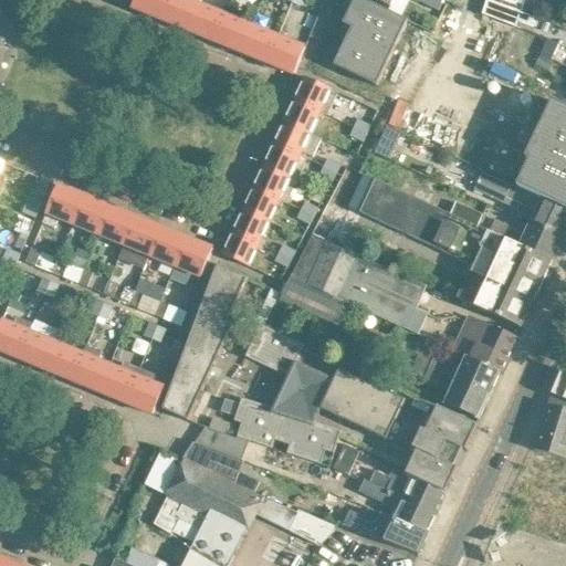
[(135,0),(133,9),(160,20),(167,0),(135,0)]
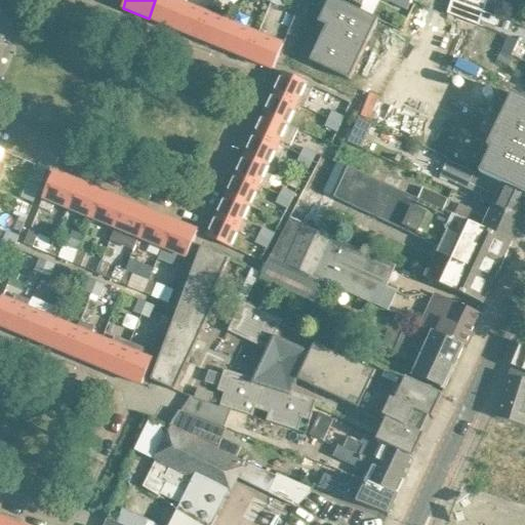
[(170,28),(173,29),(184,4),(173,0),(155,0),(149,18),(151,19),(168,27),(170,28)]
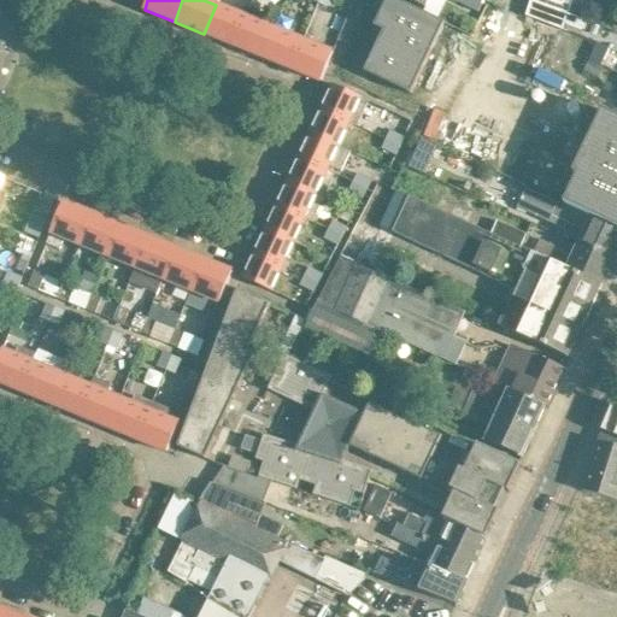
[(465,0),(463,7),(476,13),(481,4),(472,0),(465,0)]
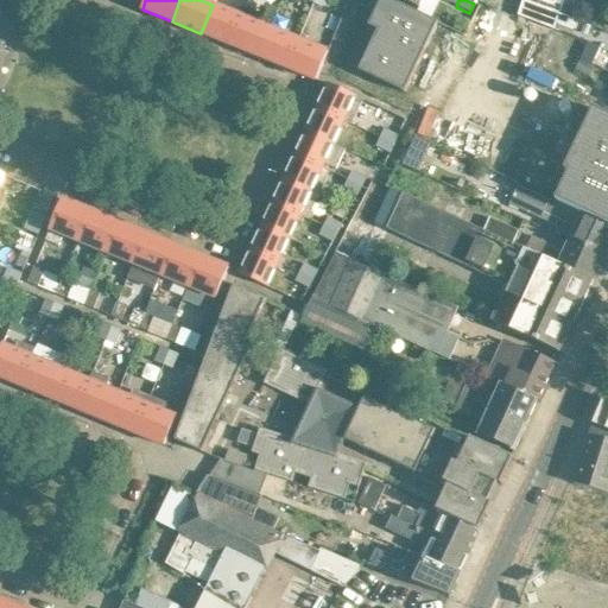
[(523,0),(523,1),(549,11),(559,14),(564,0),(523,0)]
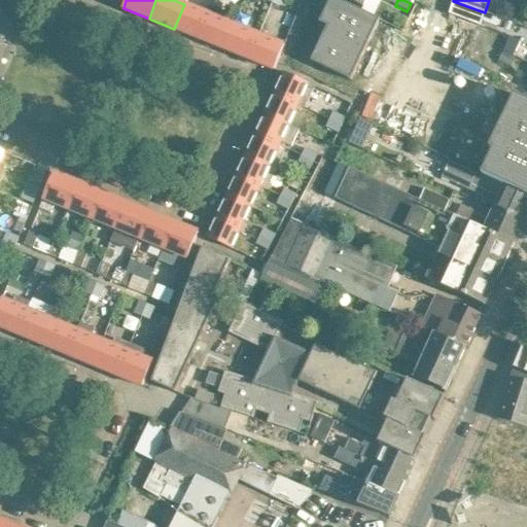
[(330,42),(319,66),(359,85),(388,24),(340,1),(322,38),(330,42)]
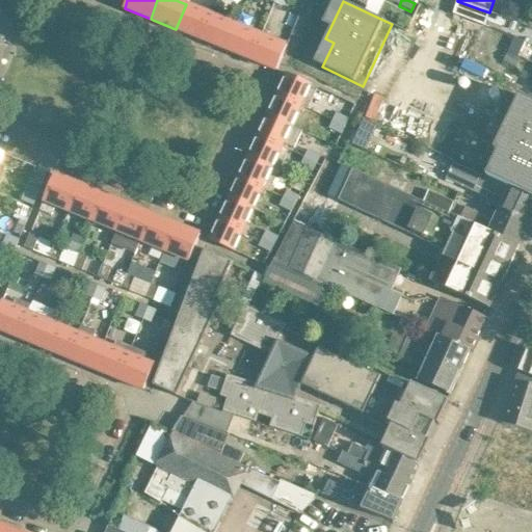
[(457,1),(453,15),(481,25),(485,26),(487,22),(504,28),(507,19),(489,12),(480,9),(457,1)]
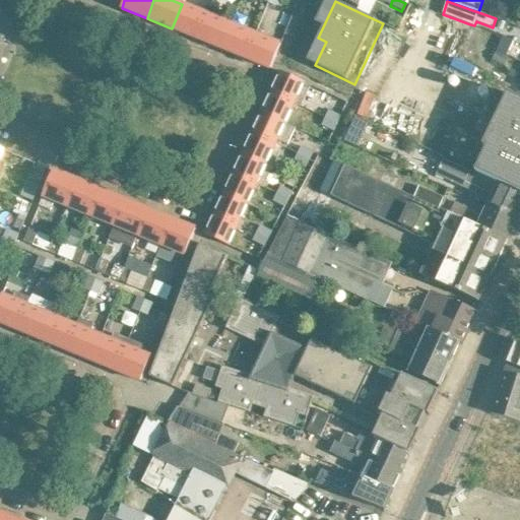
[(182,4),(172,28),(197,39),(207,14),(182,4)]
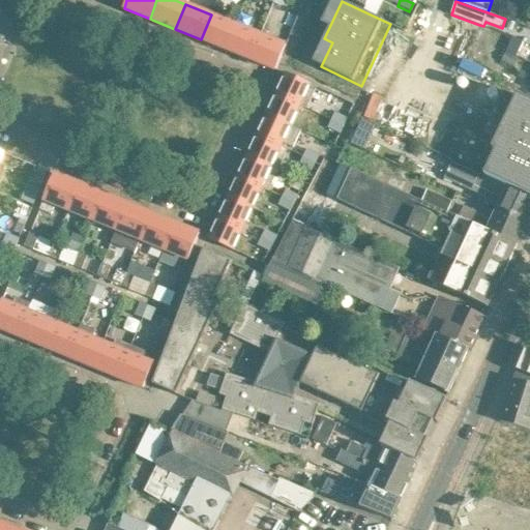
[(201,39),(226,50),(236,25),(225,20),(228,13),(213,7),(211,15),(201,39)]
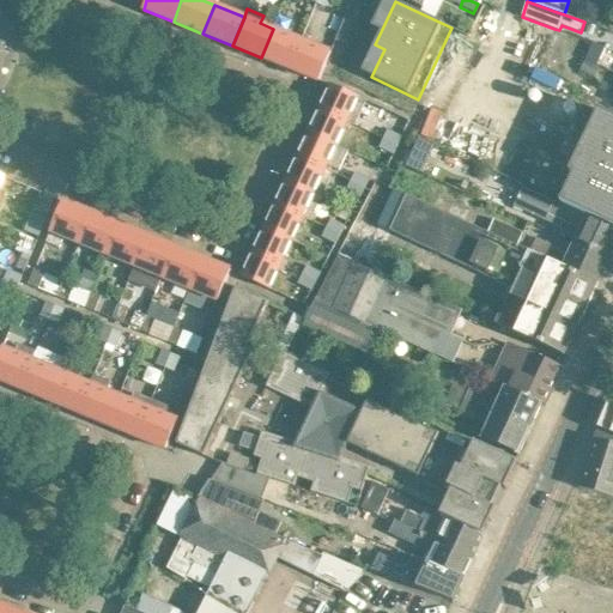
[(547,28),(528,67),(565,84),(564,34),(547,28)]
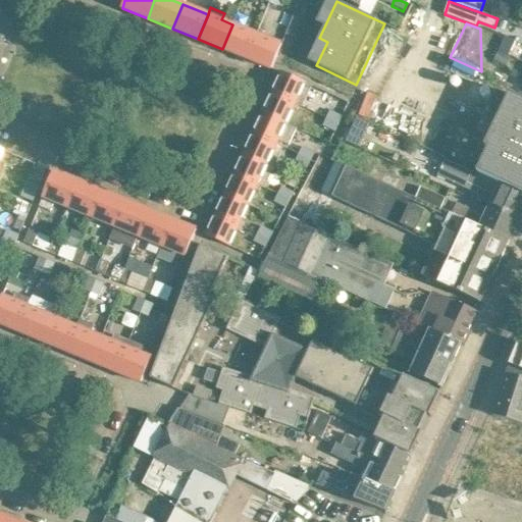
[(232,24),(222,49),(248,59),(258,35),(232,24)]
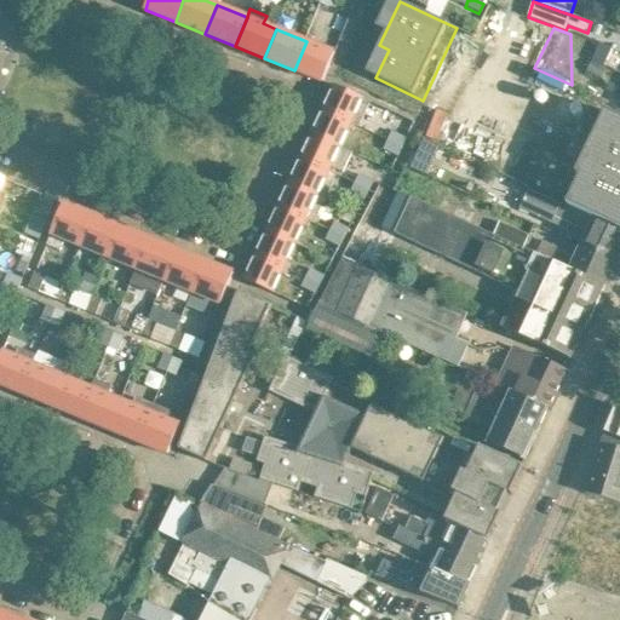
[(306,41),(294,70),(322,82),(334,53),(306,41)]
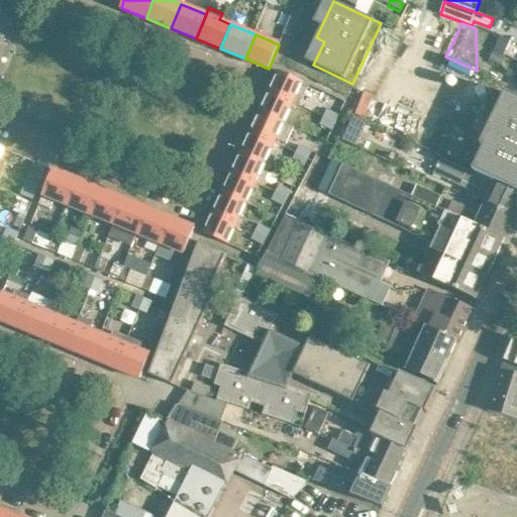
[(501,36),(494,50),(506,57),(513,41),(501,36)]
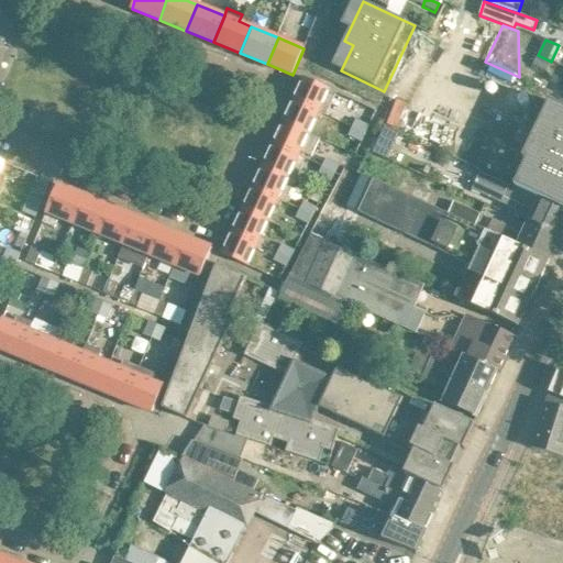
[(538,55),(533,66),(550,73),(554,63),(551,62),(538,55)]
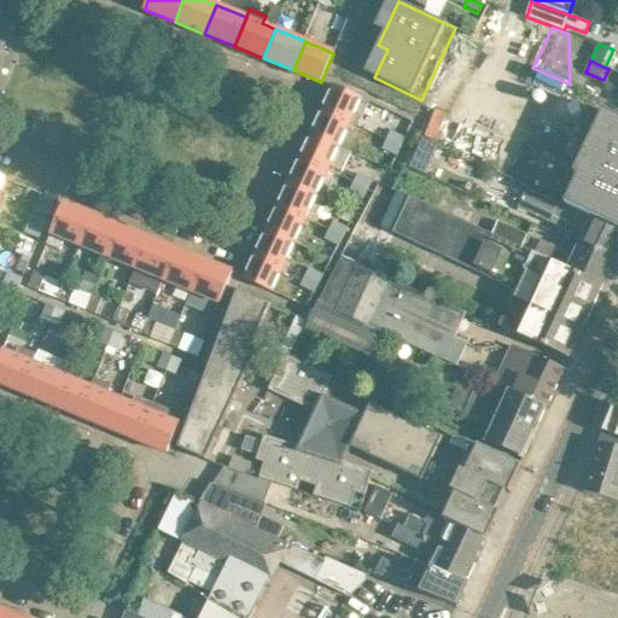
[(322,109),(354,124),(357,126),(368,101),(333,86),(322,109)]
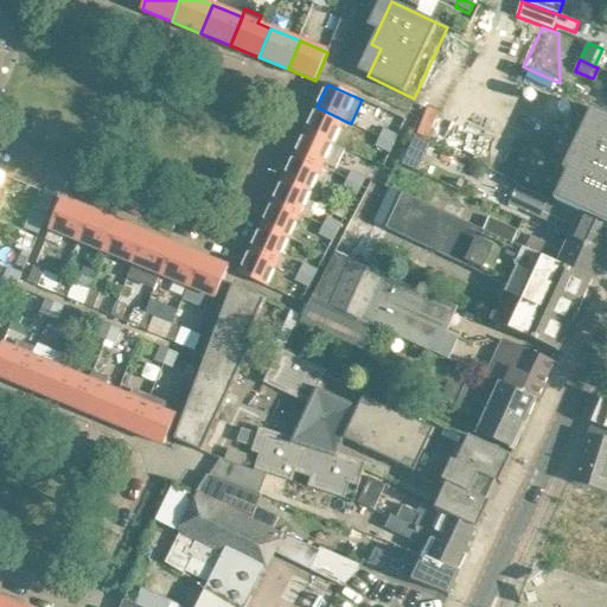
[(317,107),(306,131),(332,144),(340,127),(345,129),(347,122),(317,107)]
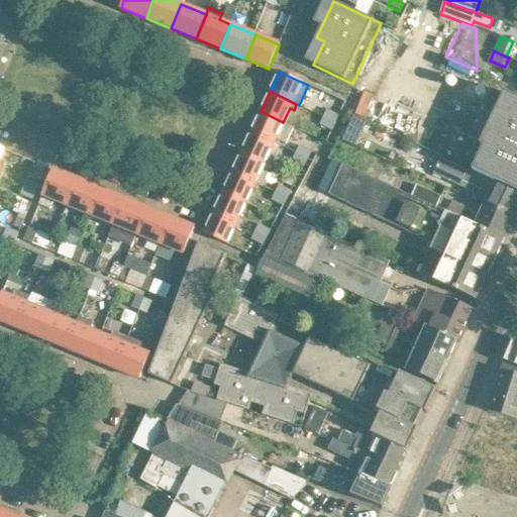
[(484,147),(473,171),(516,192),(516,98),(506,93),(481,145),(484,147)]
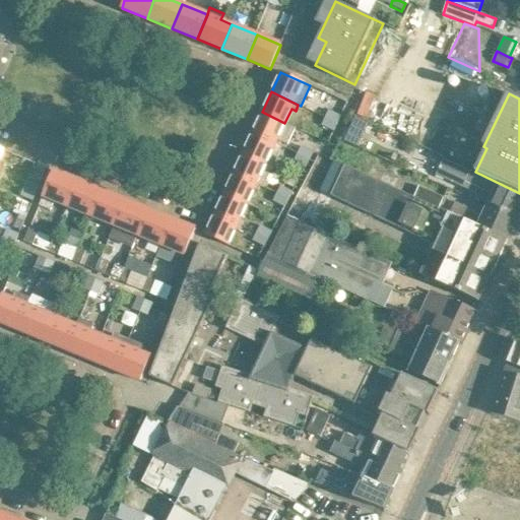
[(329,109),(326,117),(337,123),(341,115),(329,109)]
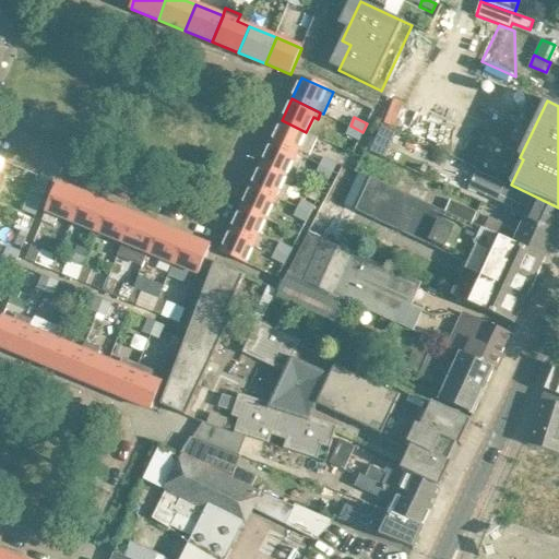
[(271,142),(296,154),(298,151),(309,156),(318,138),(306,132),(282,120),(271,142)]
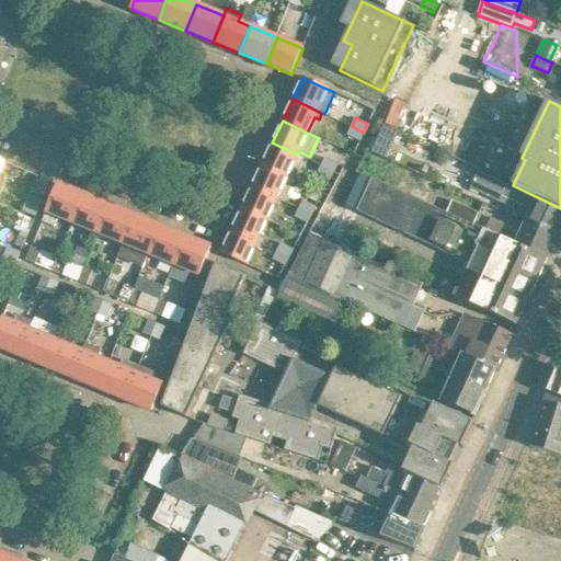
[(364,133),(352,126),(347,135),(361,141),(364,133)]
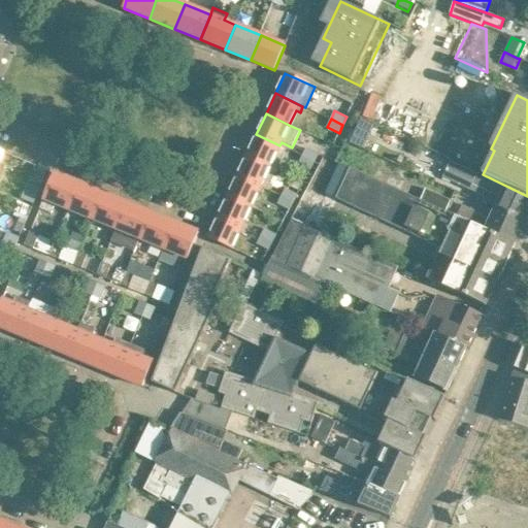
[(256,134),(246,156),(276,169),(286,149),(279,145),(256,134)]
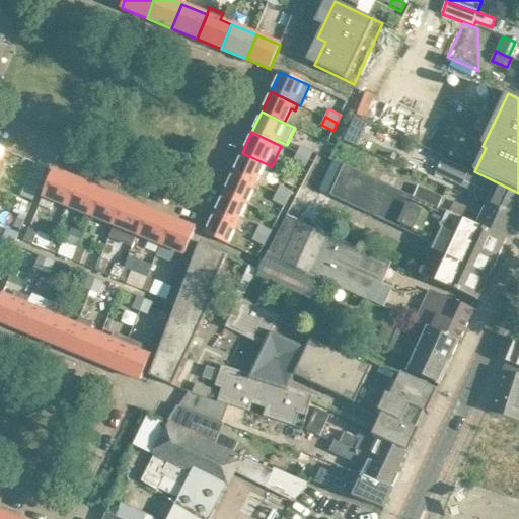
[(300,145),(296,153),(308,159),(313,151),(300,145)]
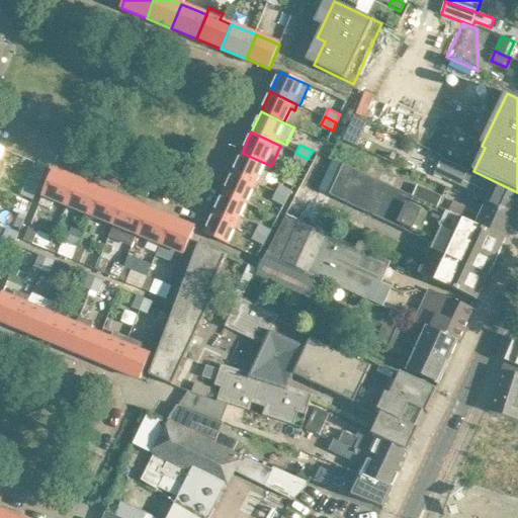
[(233,173),(259,185),(262,186),(271,166),(242,153),(233,173)]
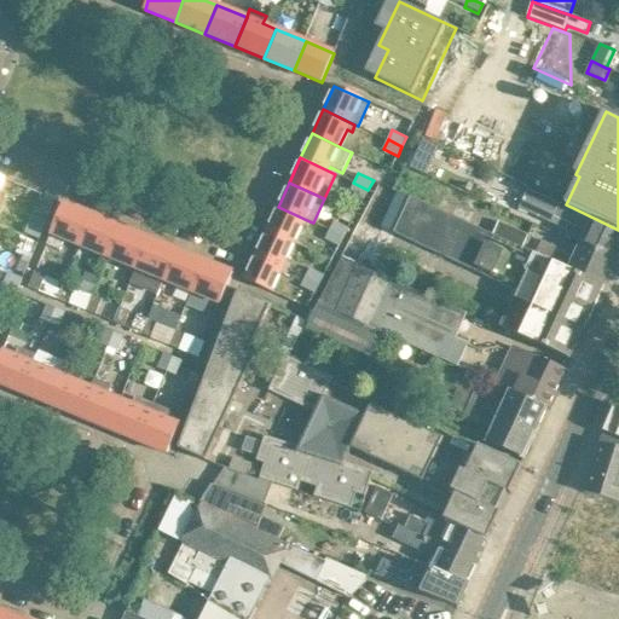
[(368,190),(353,183),(348,192),(363,200),(368,190)]
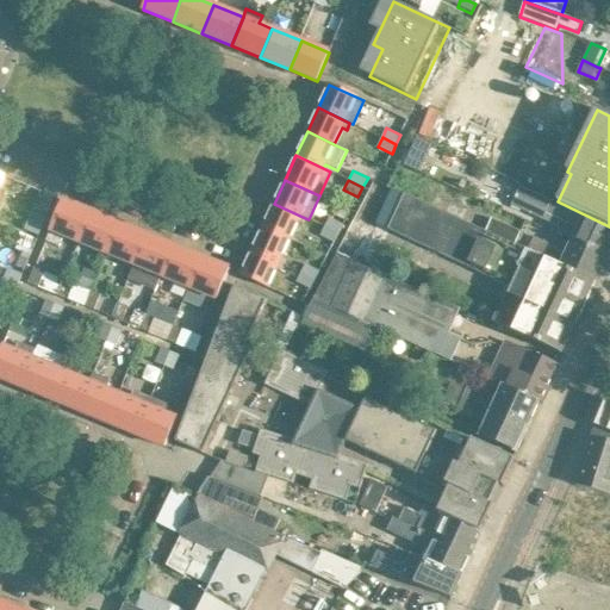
[(609,226),(522,186),(512,206),(556,228),(560,221),(578,229),(572,241),(608,256),(609,251),(609,250),(609,226)]
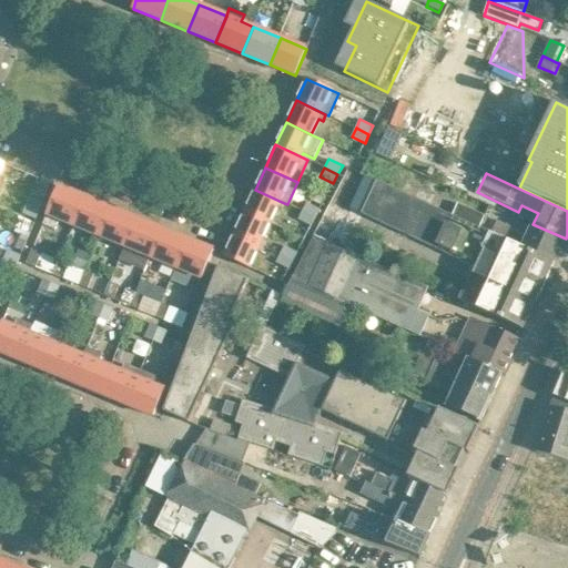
[(365,176),(350,209),(361,213),(376,181),(365,176)]
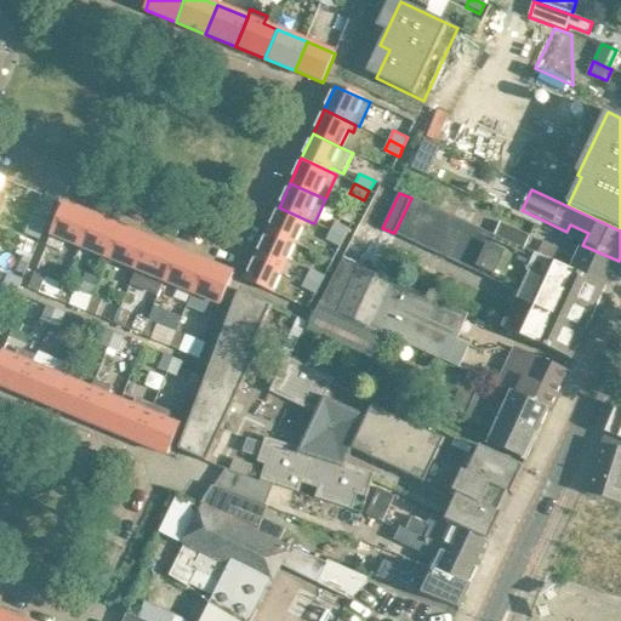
[(56,200),(41,194),(29,224),(44,229),(56,200)]
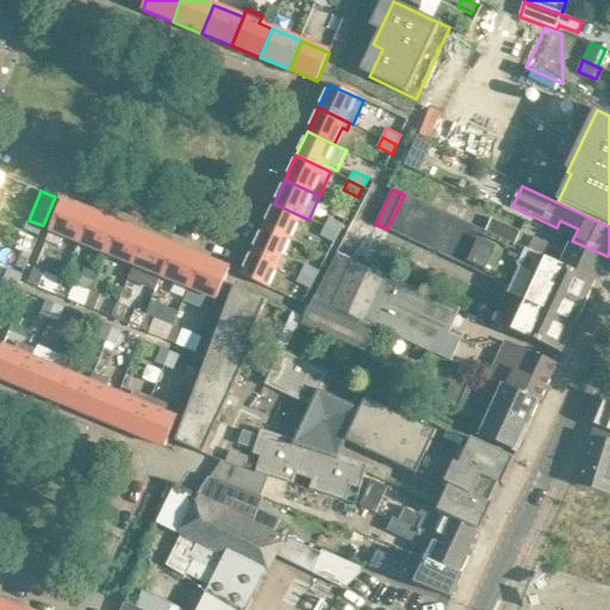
[(485,231),(404,194),(387,229),(484,274),(499,238),(485,231)]
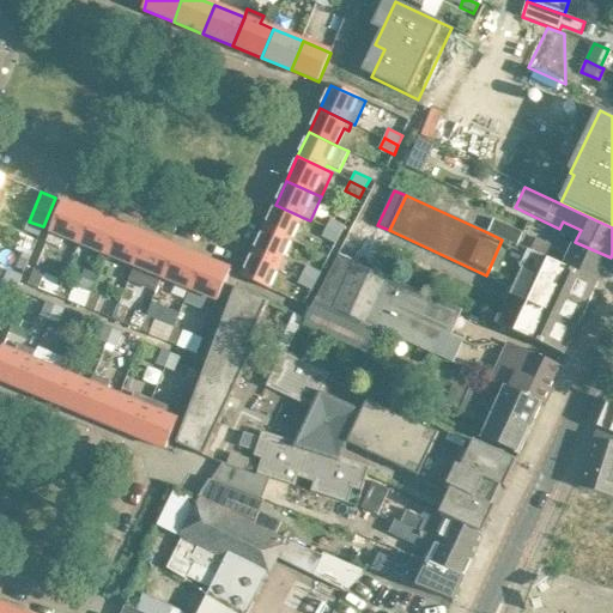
[(79,246),(92,213),(64,201),(47,243),(59,248),(62,238),(79,246)]
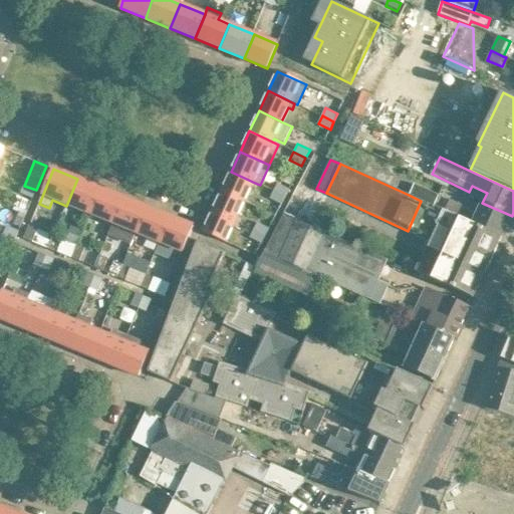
[(231,172),(221,192),(244,202),(251,188),(255,190),(257,184),(231,172)]
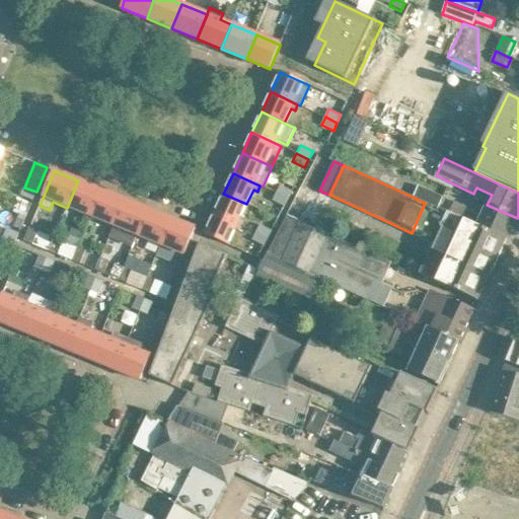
[(90,217),(101,191),(81,181),(78,180),(67,208),(90,217)]
